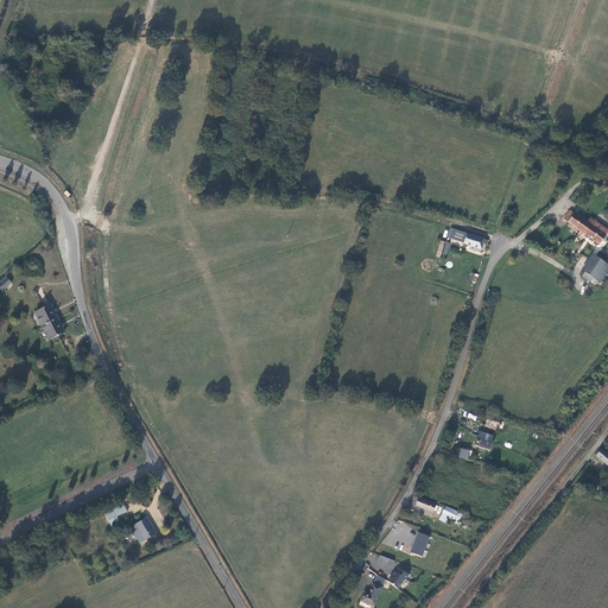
[(563,220),(569,223),(580,230),(600,245),(607,232),(607,230),(595,222),(593,226),(587,222),(570,210),(563,220)]
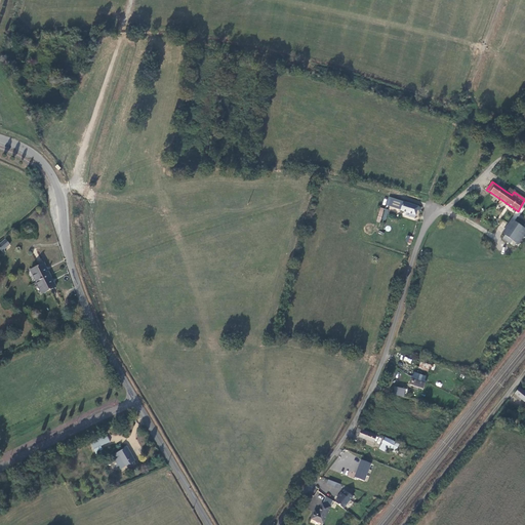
[(417,210),(420,211),(421,207),(418,206),(404,202),(392,198),(390,206),(401,210),(406,212),(405,215),(414,218),(417,210)]
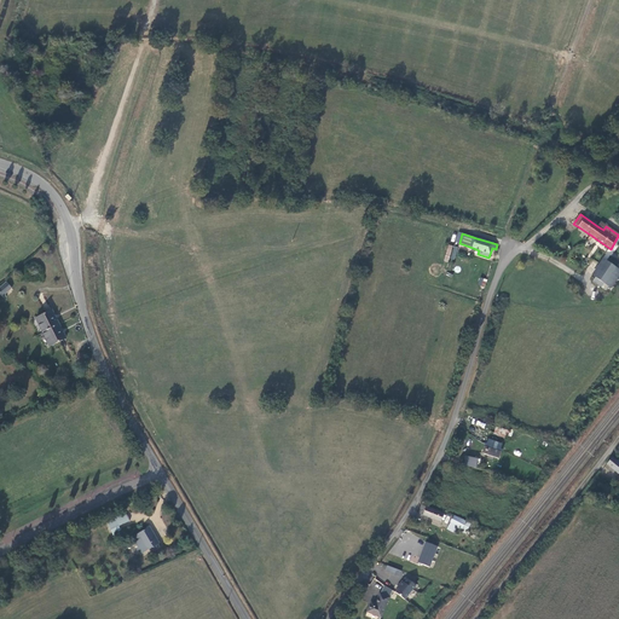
[(618,268),(607,261),(593,281),(606,290),(608,285),(611,288),(618,276),(618,268)]
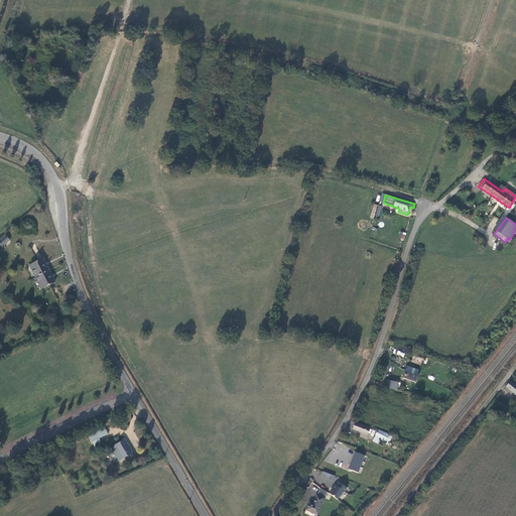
[(10,240),(6,236),(0,240),(0,244),(2,246),(10,240)]
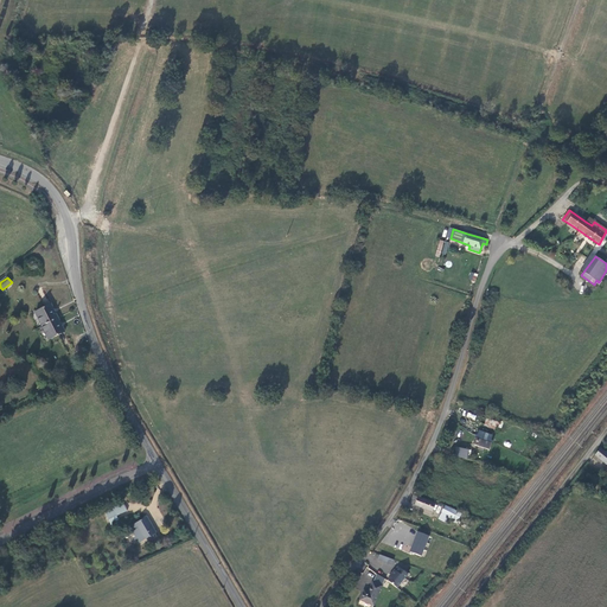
[(36,312),(43,326),(58,318),(51,305),(36,312)]
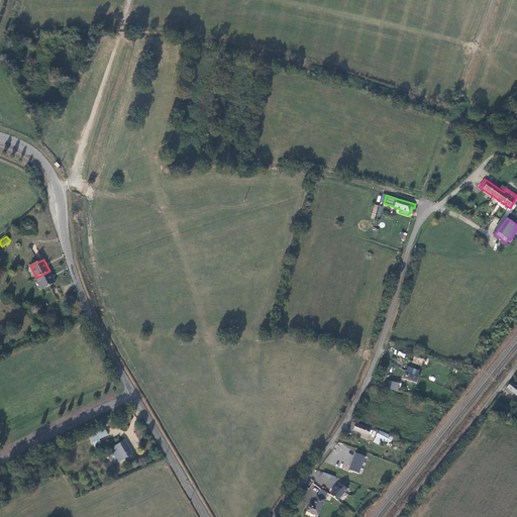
[(42,290),(56,283),(49,271),(36,278),(42,290)]
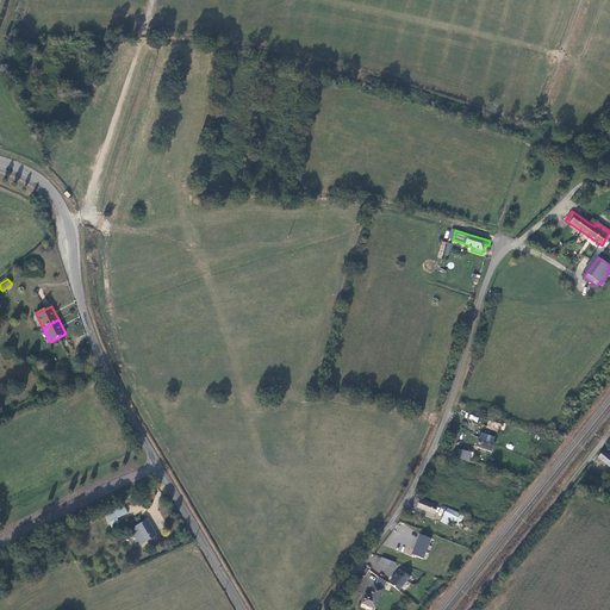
[(495,437),(481,433),(480,437),(478,437),(475,447),(481,448),(480,452),(486,453),(486,450),(492,452),(495,443),(493,442),(495,437)]
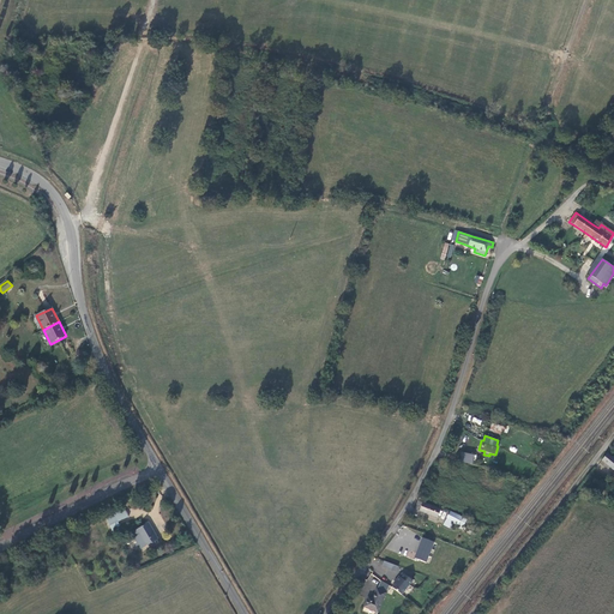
[(462,453),(459,462),(473,464),(474,456),(462,453)]
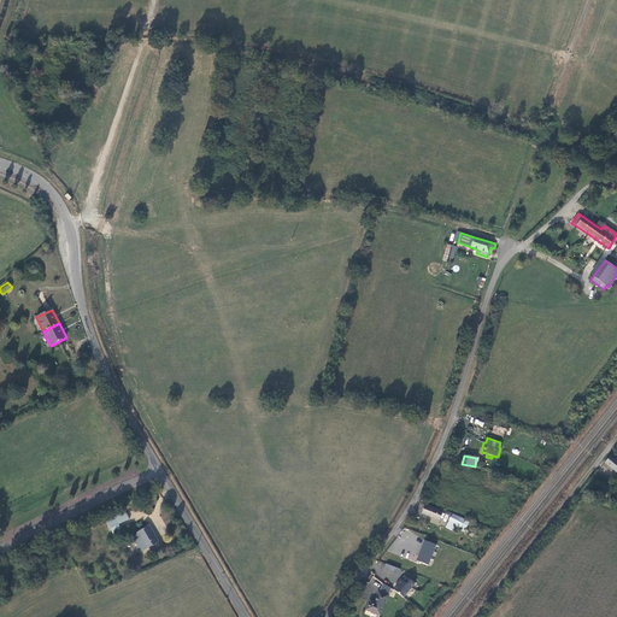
[(616,470),(616,457),(615,459),(610,456),(605,462),(616,472),(616,470)]
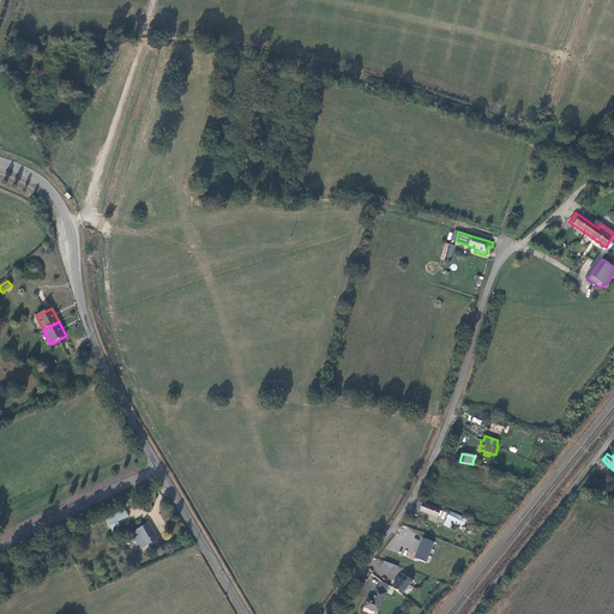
[(437,517),(440,510),(419,501),(415,509),(437,517)]
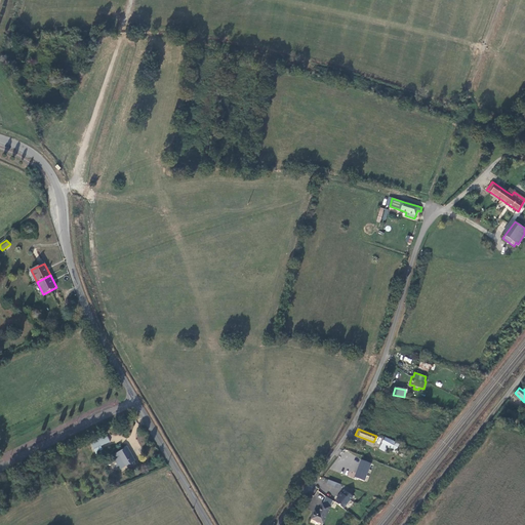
[(91,443),(92,445),(108,437),(108,436),(91,443)]
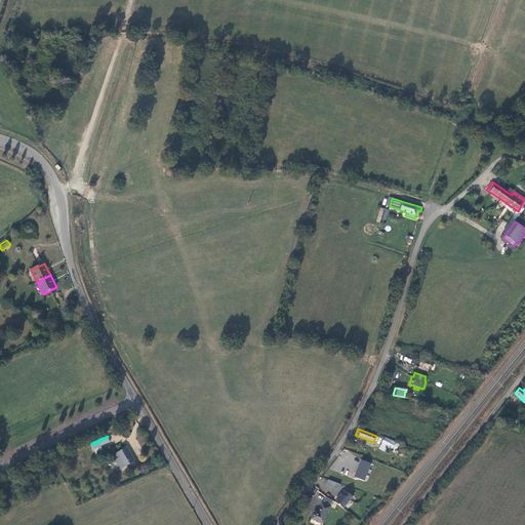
[(108,437),(92,445),(96,454),(104,451),(101,446),(111,442),(108,437)]
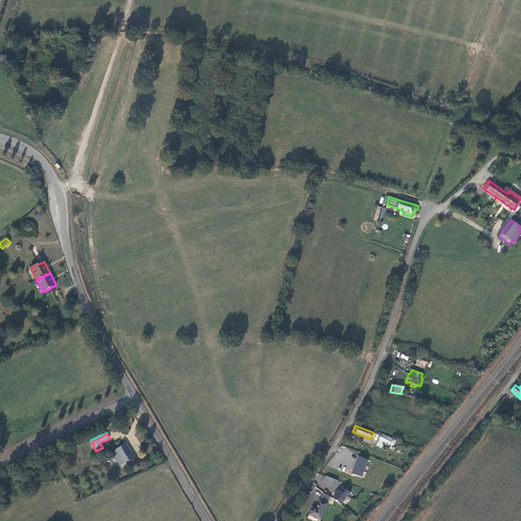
[(392,440),(382,435),(377,444),(383,448),(385,444),(389,446),(392,440)]
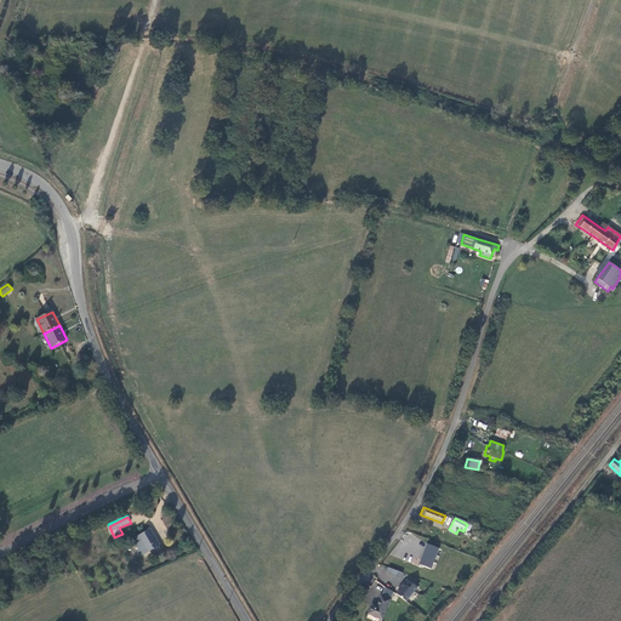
[(157,542),(158,541),(149,529),(134,539),(137,542),(141,540),(148,552),(159,546),(157,542)]
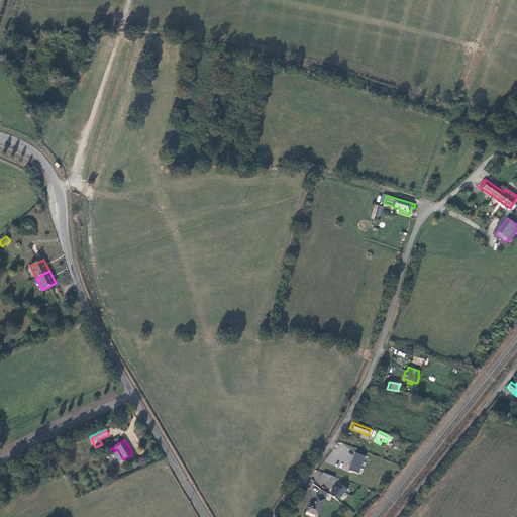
[(117,449),(114,451),(113,452),(119,462),(123,459),(117,449)]
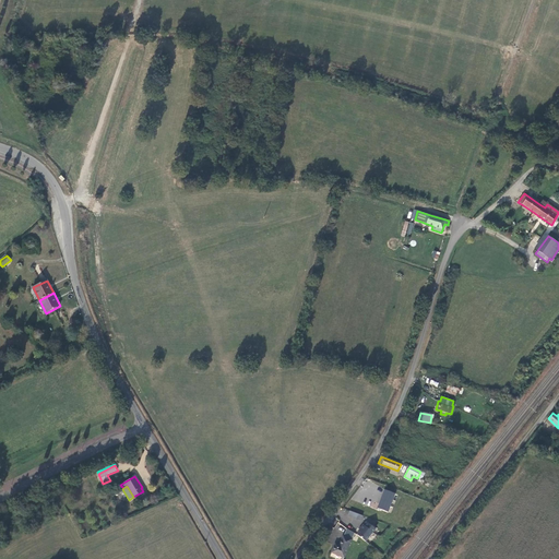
[(395,494),(384,489),(377,508),(388,512),(395,494)]
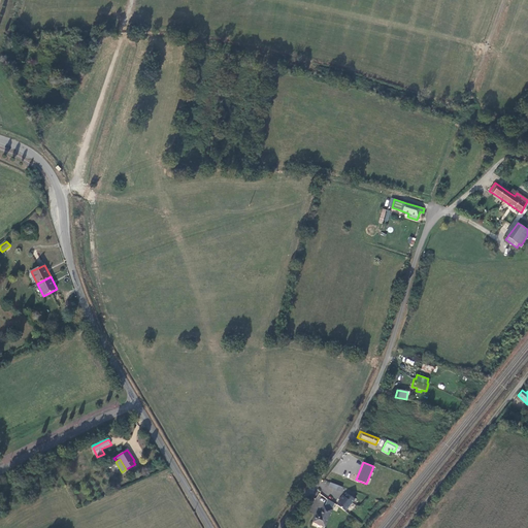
[(340,500),(337,504),(345,512),(356,499),(353,496),(351,496),(348,494),(344,497),(343,496),(340,499),(340,500)]
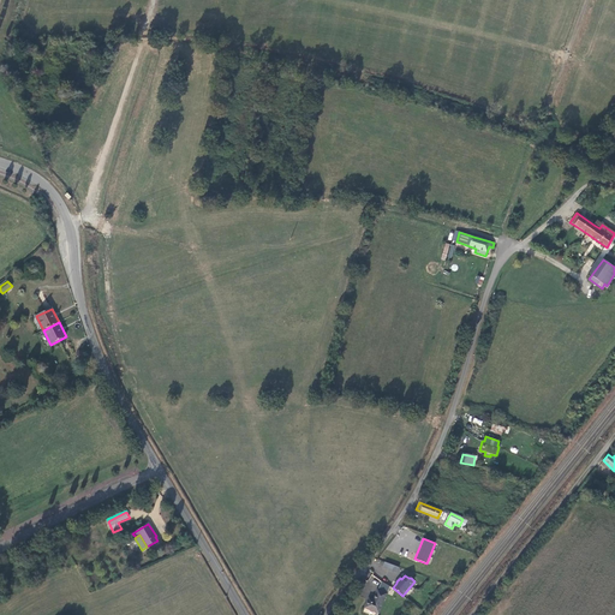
[(365,608),(378,614),(390,586),(382,581),(378,590),(377,590),(372,599),(372,602),(368,601),(365,608)]
